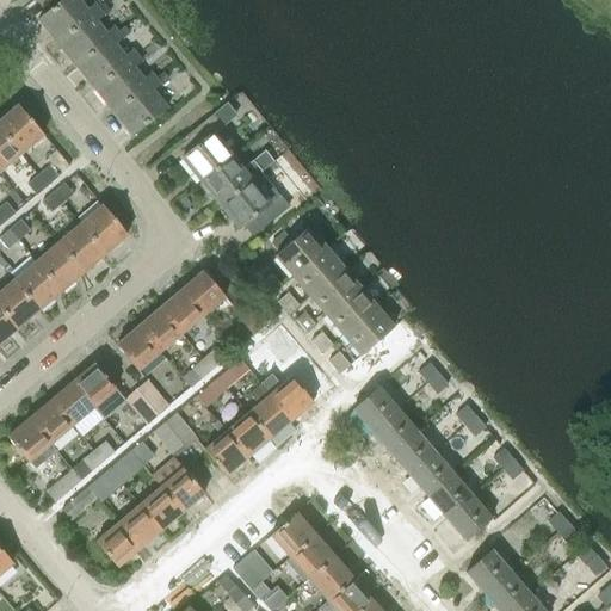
[(57,44),(60,43),(100,10),(93,2),(87,7),(80,0),(59,0),(37,18),(39,22),(41,20),(50,32),(49,34),(57,44)]
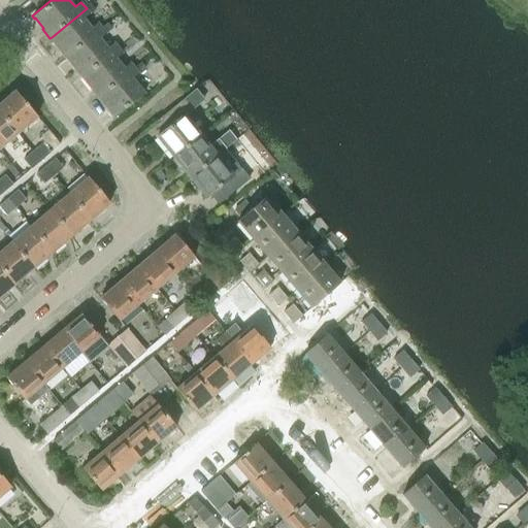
[(87,8),(52,37),(60,47),(58,48),(66,59),(68,57),(102,28),(97,23),(91,28),(84,18),(90,12),(87,8)]
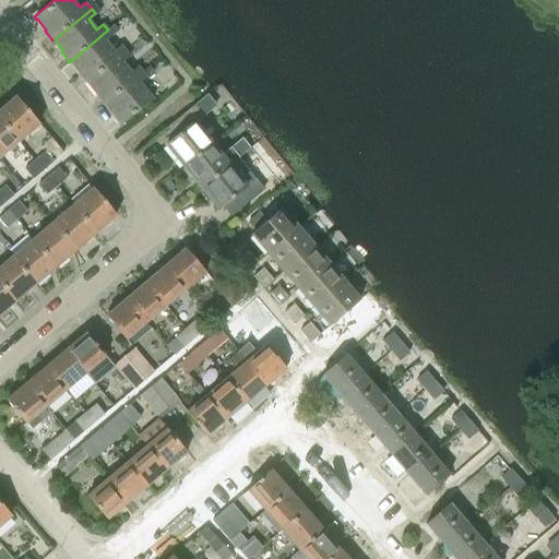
[(108,30),(72,60),(80,71),(79,72),(87,83),(90,82),(125,51),(120,45),(114,50),(106,40),(113,35),(108,30)]
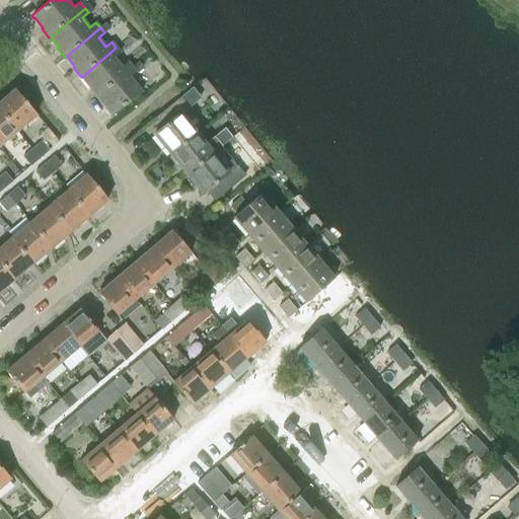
[(116,48),(83,76),(91,86),(89,87),(97,96),(98,95),(132,66),(126,59),(120,64),(115,57),(120,52),(116,48)]
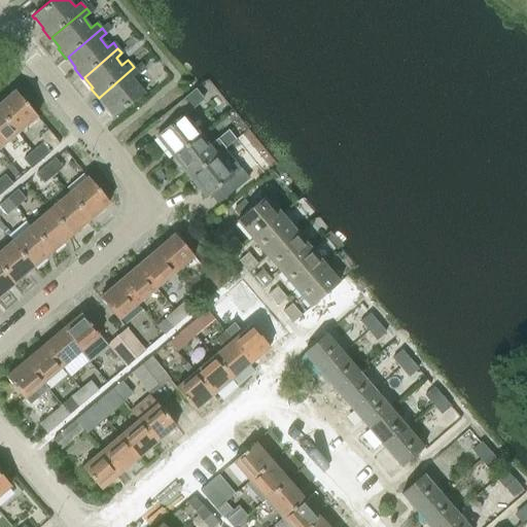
[(134,67),(100,97),(108,107),(107,108),(114,117),(144,93),(132,78),(139,73),(134,67)]
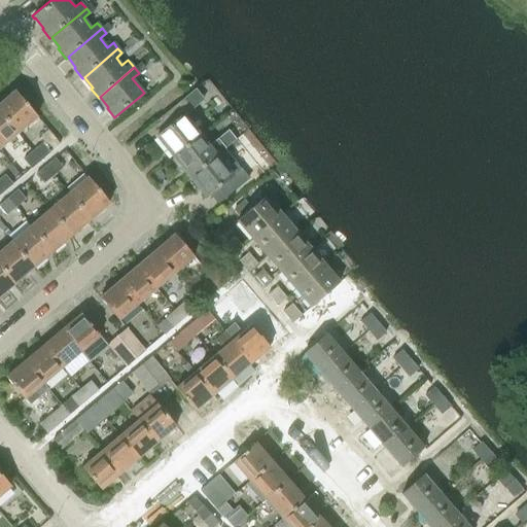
[(0,102),(0,113),(18,133),(37,116),(14,90),(0,102)]
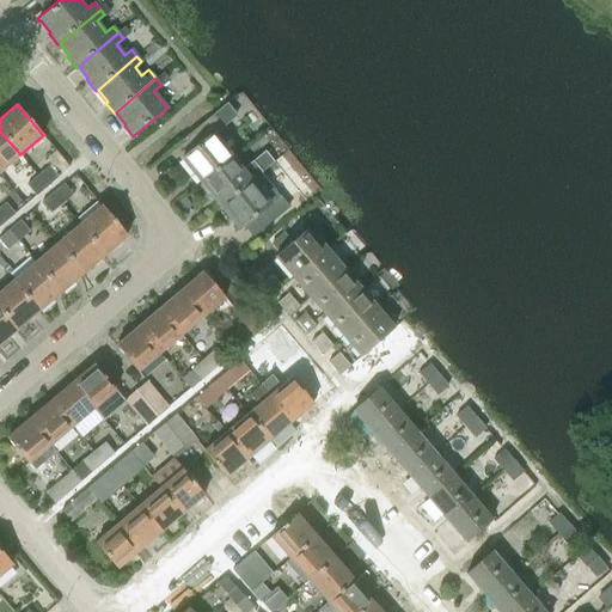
[(181,158),(201,183),(232,158),(214,135),(225,127),(214,114),(183,138),(193,150),(181,158)]
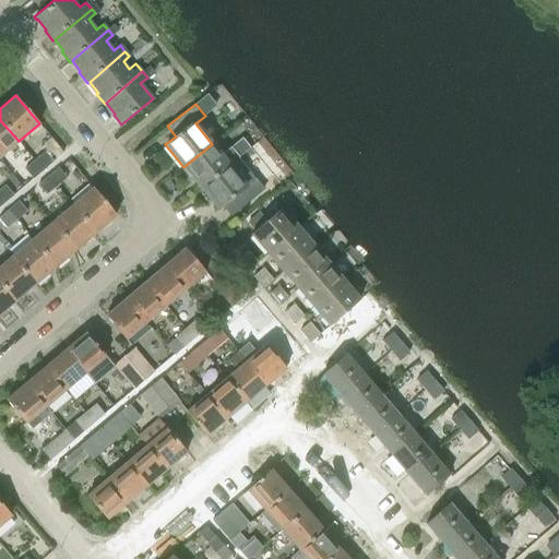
[(0,156),(19,141),(0,120),(0,156)]
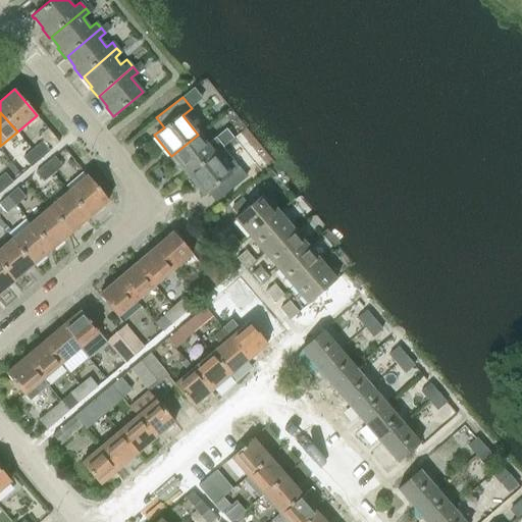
[(198,135),(171,156),(187,175),(214,154),(198,135)]
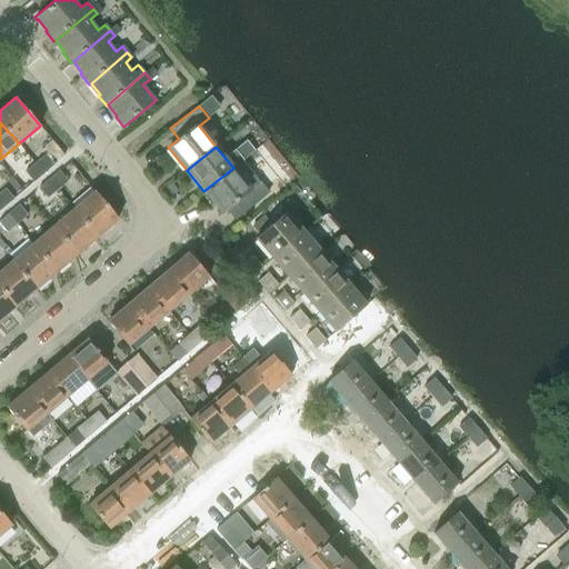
[(235,149),(225,158),(233,168),(243,160),(235,149)]
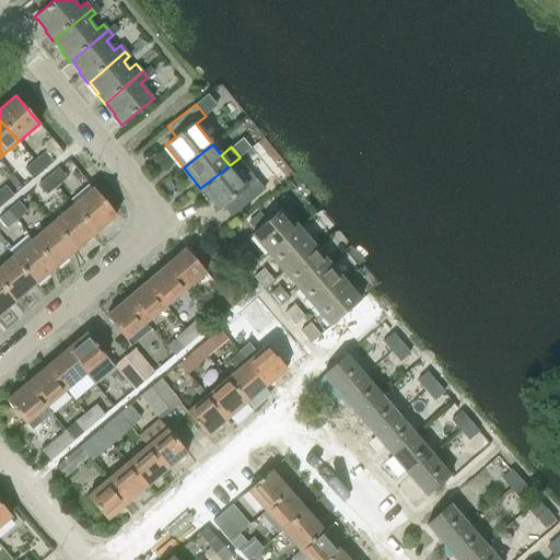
[(34,160),(43,171),(53,162),(44,152),(34,160)]
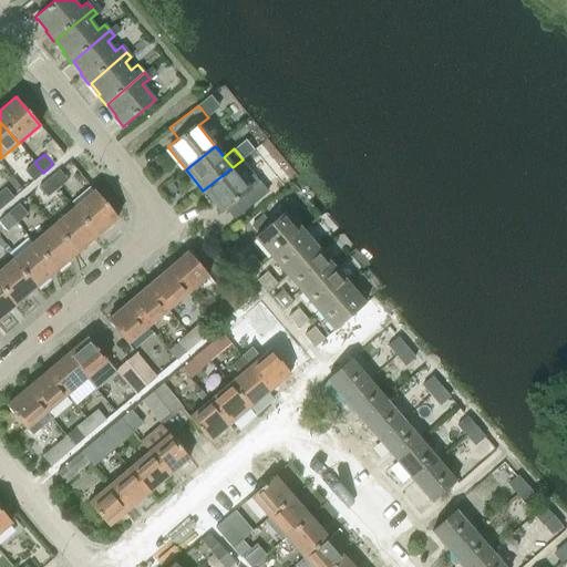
[(24,171),(33,181),(43,173),(34,162),(24,171)]
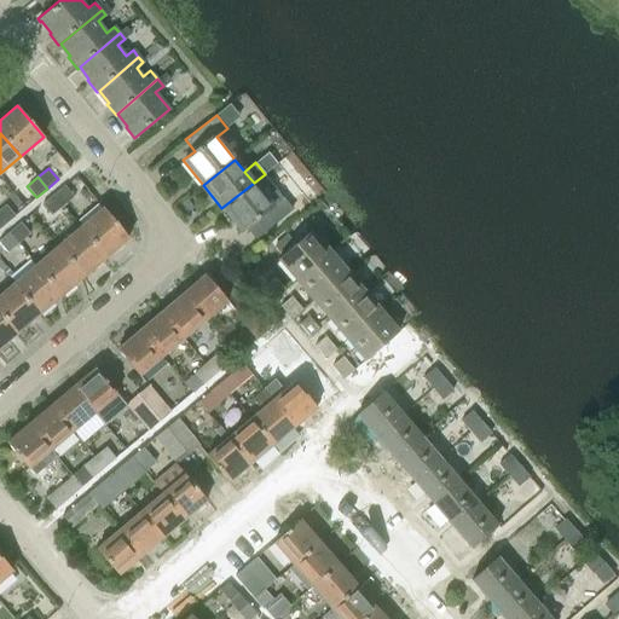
[(272,206),(254,183),(221,208),(241,231),(250,223),(260,235),(291,209),(282,197),(272,206)]
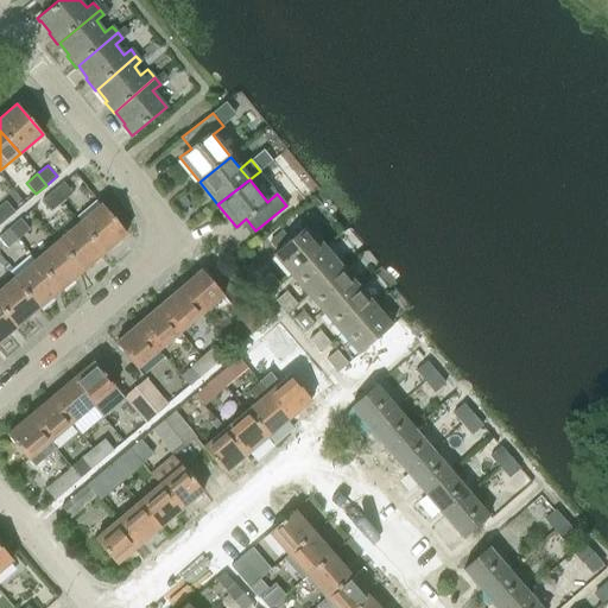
[(52,192),(63,204),(74,195),(63,183),(52,192)]
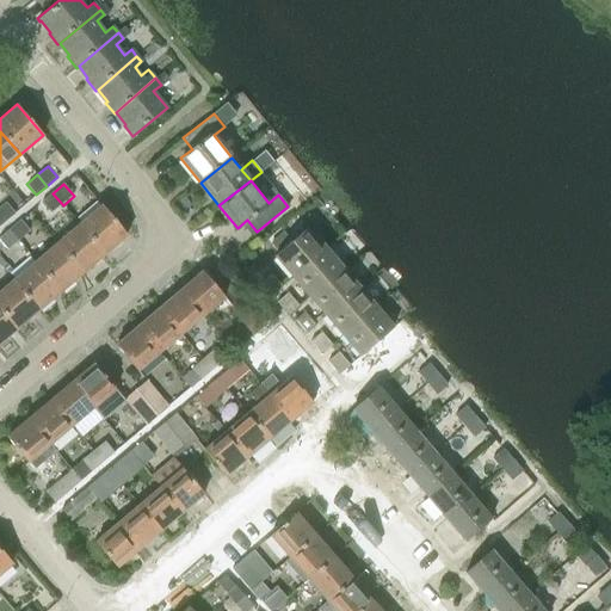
[(51,214),(63,205),(53,193),(42,203),(51,214)]
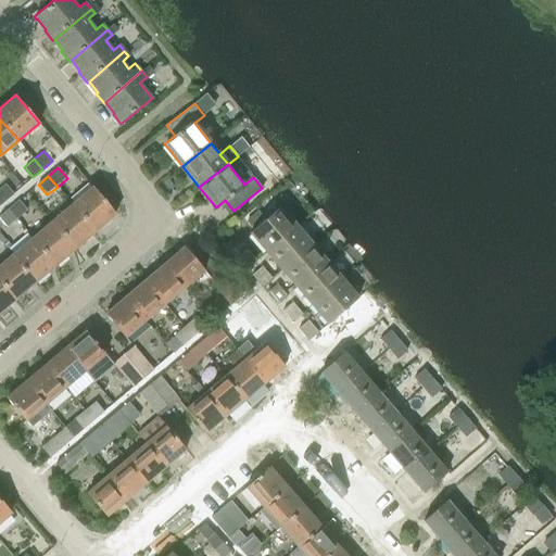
[(0,188),(0,199),(3,203),(13,194),(4,185),(0,188)]
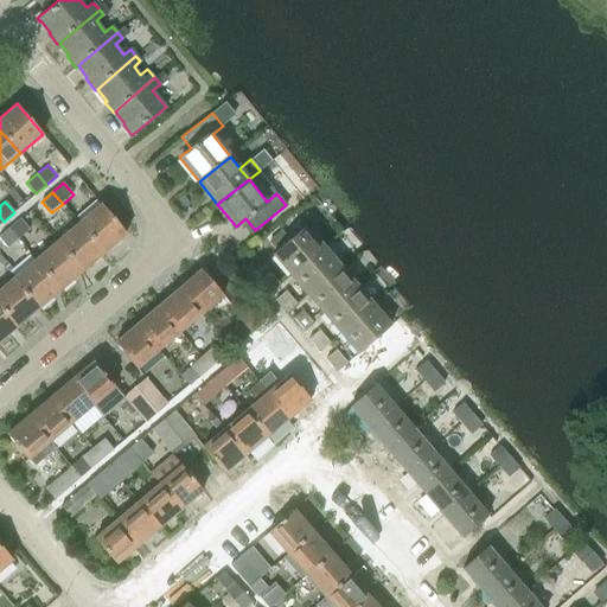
[(78,223),(106,251),(127,234),(101,204),(78,223)]
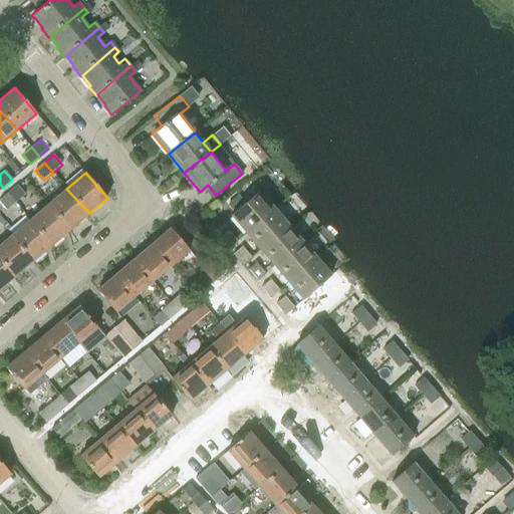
[(7,193),(15,202),(24,195),(17,185),(7,193)]
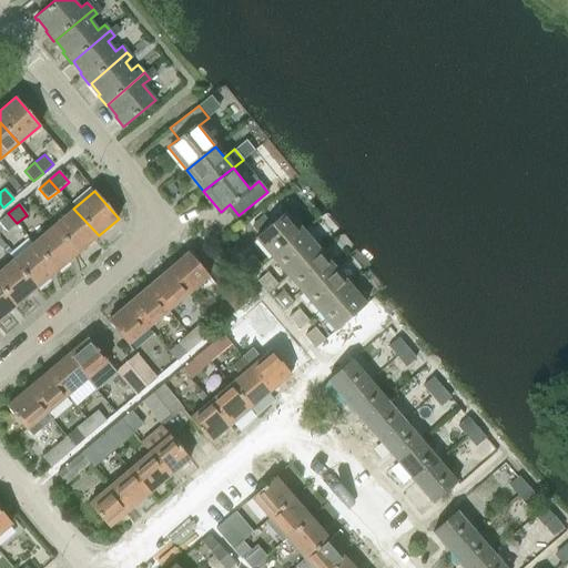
[(53,226),(78,253),(99,235),(73,209),(53,226)]
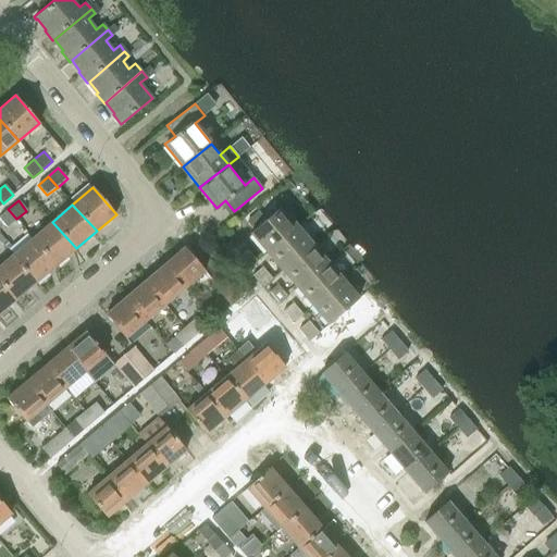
[(281,206),(250,233),(267,252),(297,225),(281,206)]
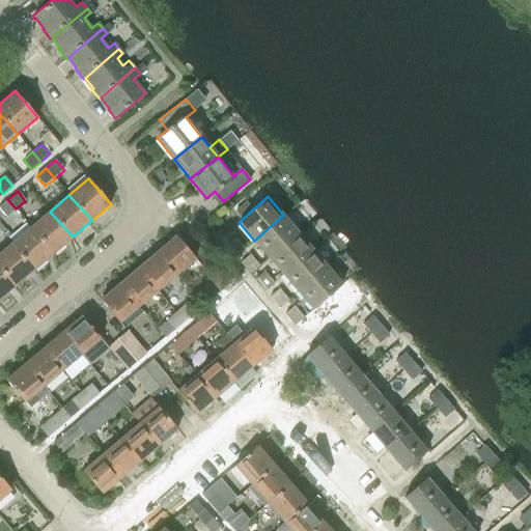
[(0,208),(6,217),(16,208),(7,199),(0,205),(0,208)]
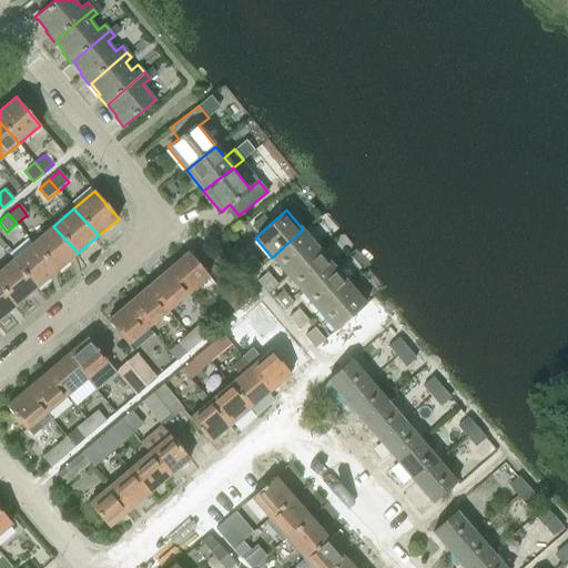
[(33,243),(57,271),(78,253),(53,226),(33,243)]
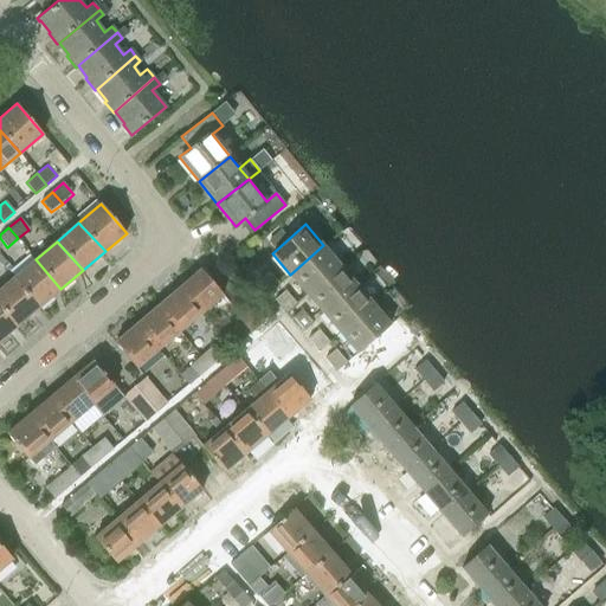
[(323,245),(290,275),(307,294),(340,264),(341,265),(323,245)]
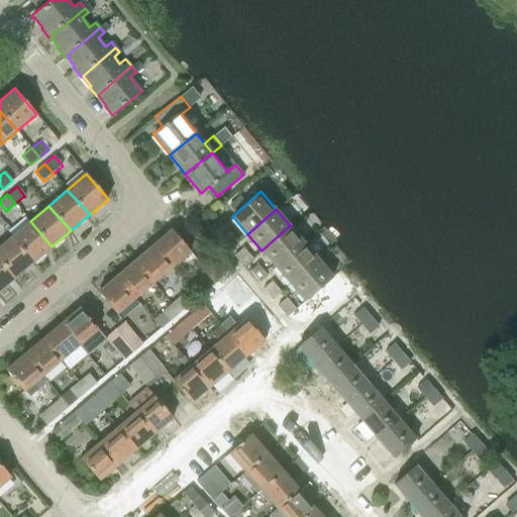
[(11,236),(33,263),(52,246),(30,221),(11,236)]
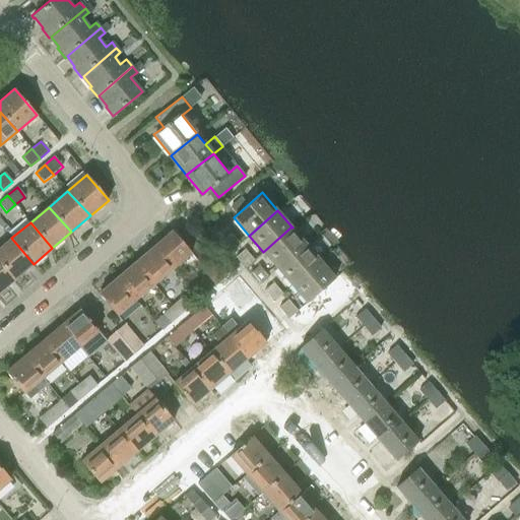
[(291,226),(263,252),(277,268),(307,244),(293,228),(291,226)]
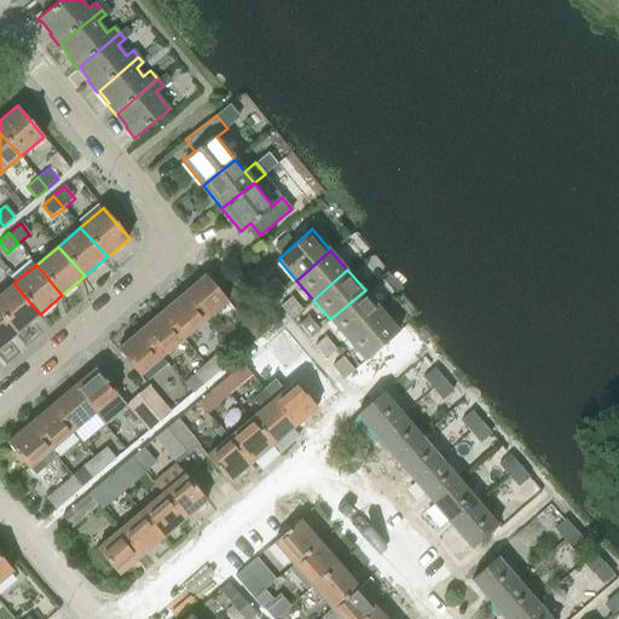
[(181,294),(204,319),(227,300),(204,275),(181,294)]
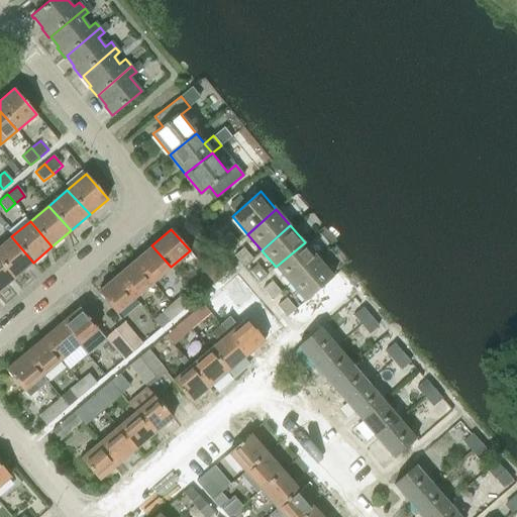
[(229,250),(238,242),(229,231),(220,239),(229,250)]
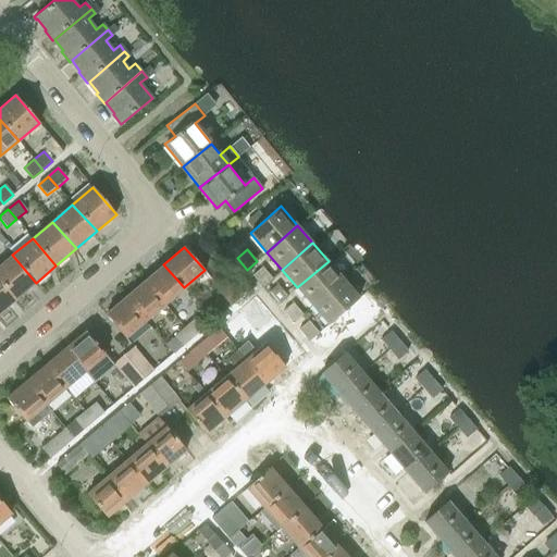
[(0,264),(0,281),(15,299),(36,283),(12,255),(0,264)]
